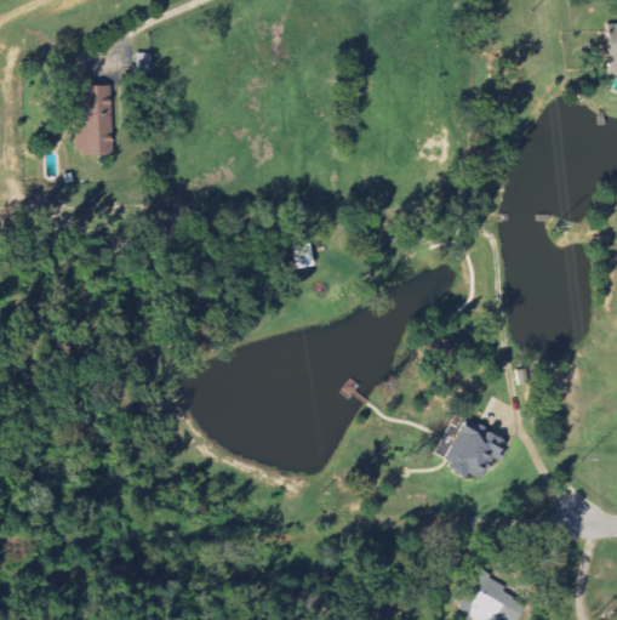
[(616,23),(606,24),(607,77),(616,75),(616,23)]
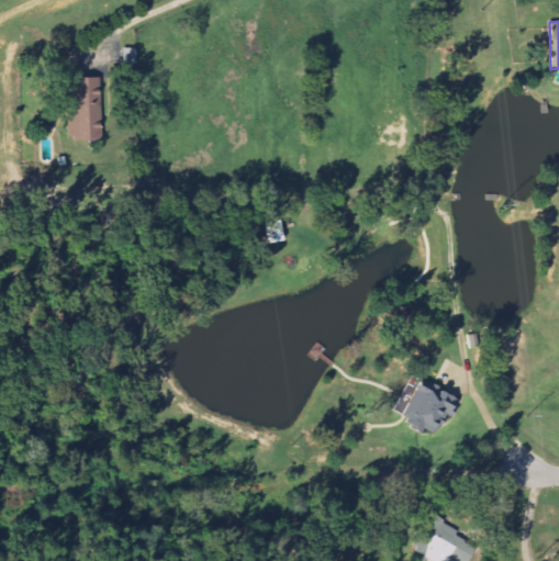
[(103,77),(70,77),(69,141),(102,141),(103,77)]
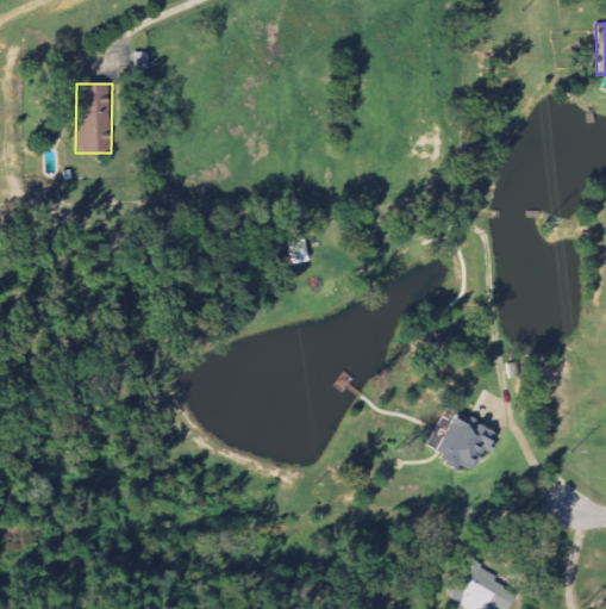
[(286,242),(288,265),(307,262),(305,240),(286,242)]
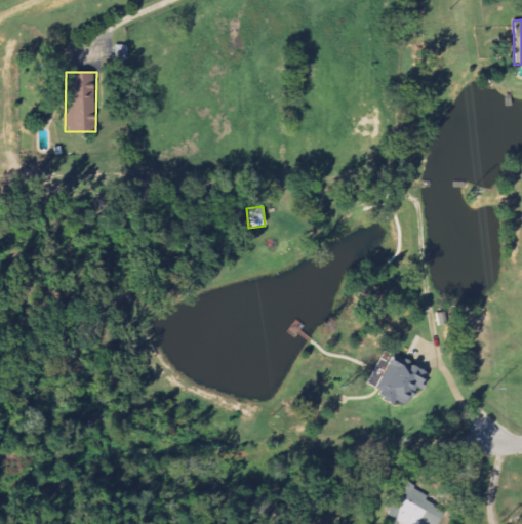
[(378,389),(387,392),(383,402),(393,405),(395,400),(411,405),(423,367),(388,357),(378,389)]
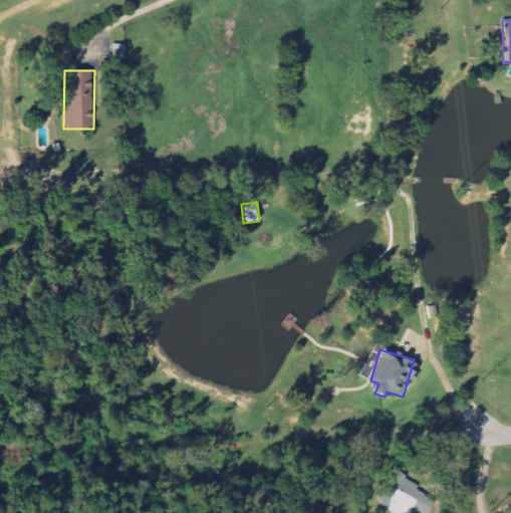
[(428,512),(437,495),(392,472),(381,492),(395,499),(389,510),(394,512),(428,512)]
